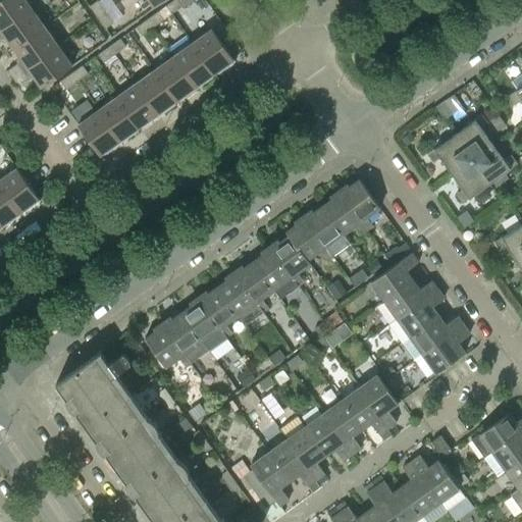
[(0,0),(0,29),(31,7),(25,0),(0,0)]
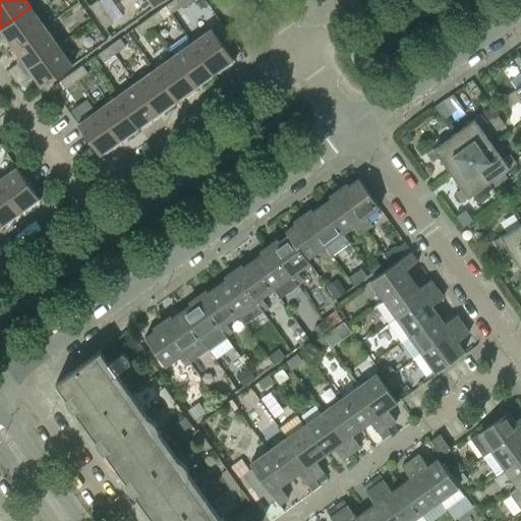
[(106,12),(97,0),(90,6),(98,17),(106,12)]
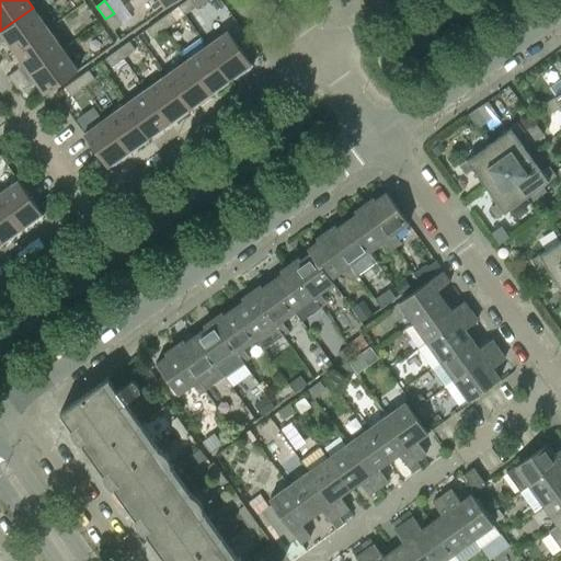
[(195,7),(190,0),(186,0),(178,7),(184,14),(195,7)]
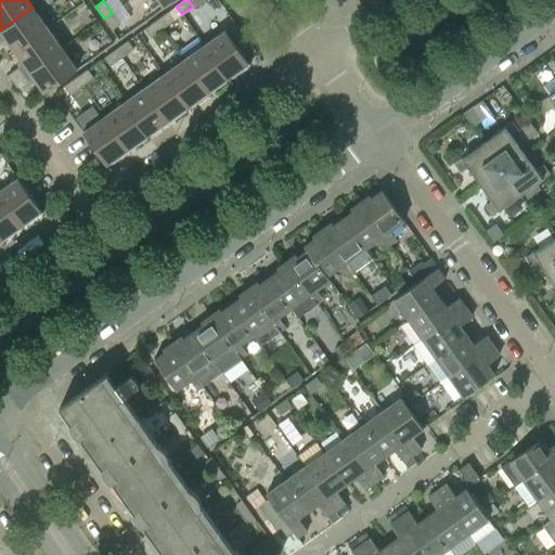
[(194,9),(206,0),(188,0),(193,7),(194,9)]
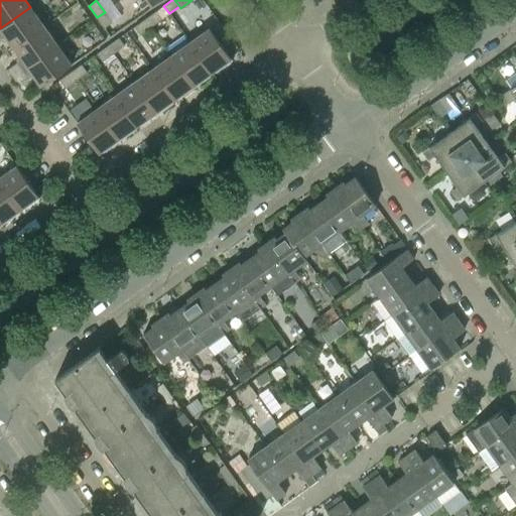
[(13,47),(44,26),(30,7),(0,28),(0,39),(5,36),(13,47)]
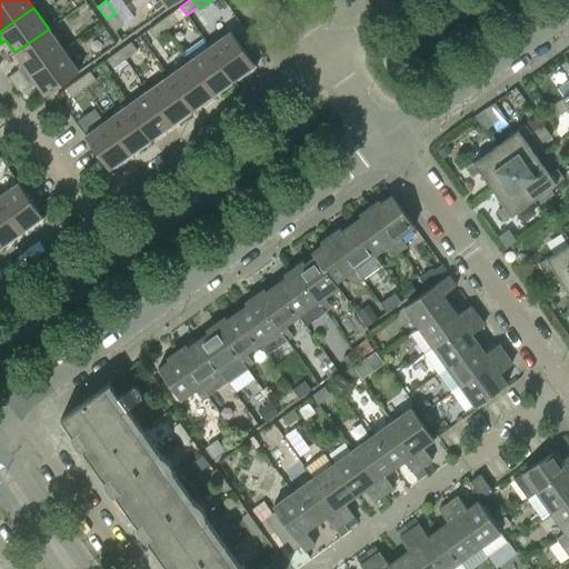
[(166,30),(178,21),(172,12),(160,21),(166,30)]
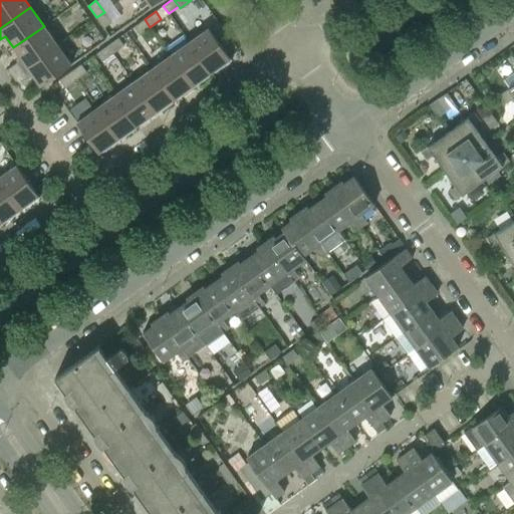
[(111,22),(104,12),(96,17),(103,28),(111,22)]
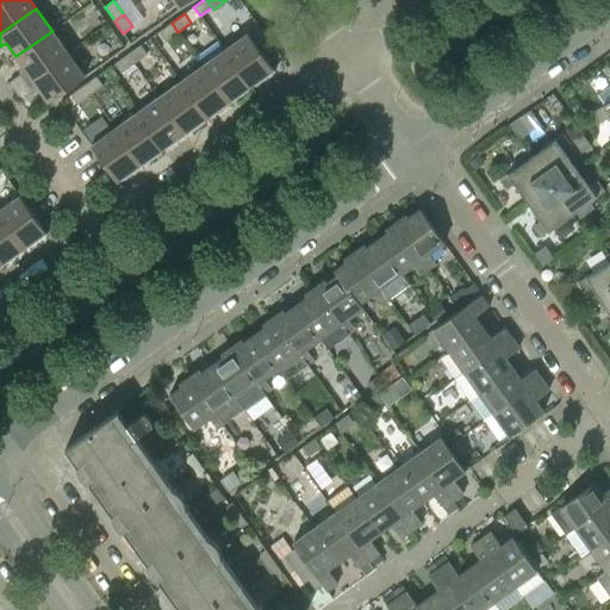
[(178,32),(172,23),(159,32),(165,41),(178,32)]
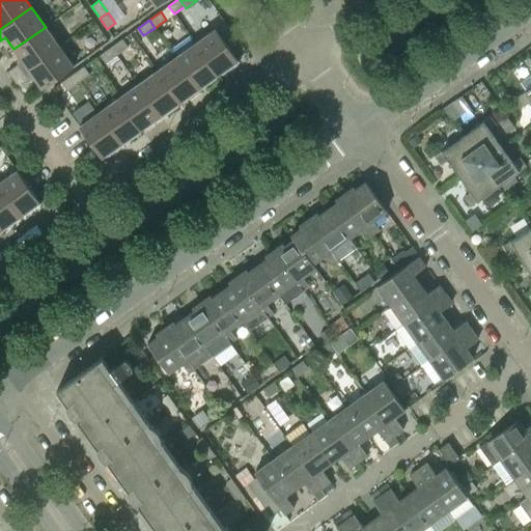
[(12,79),(59,46),(46,27),(14,49),(22,61),(7,72),(12,79)]
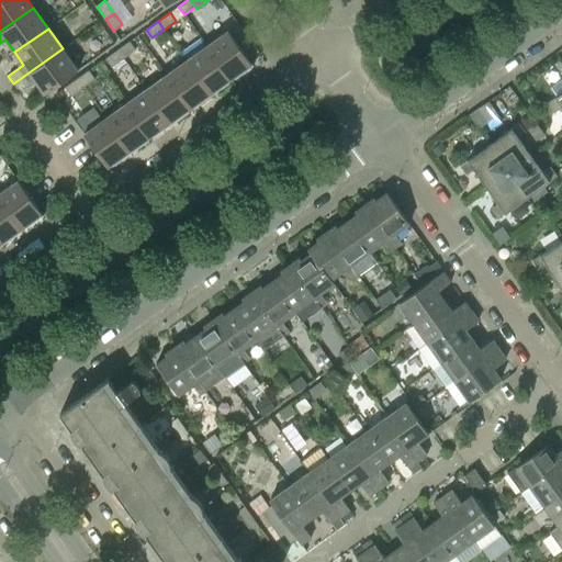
[(251,64),(227,31),(206,46),(231,79),(251,64)]
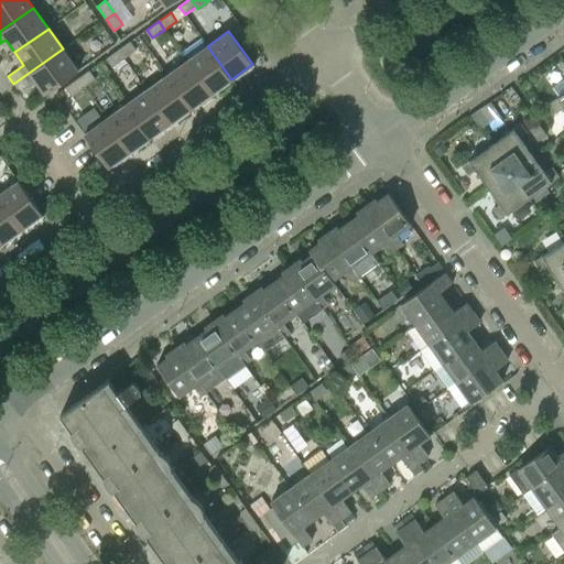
[(123,58),(136,50),(130,41),(117,51),(123,58)]
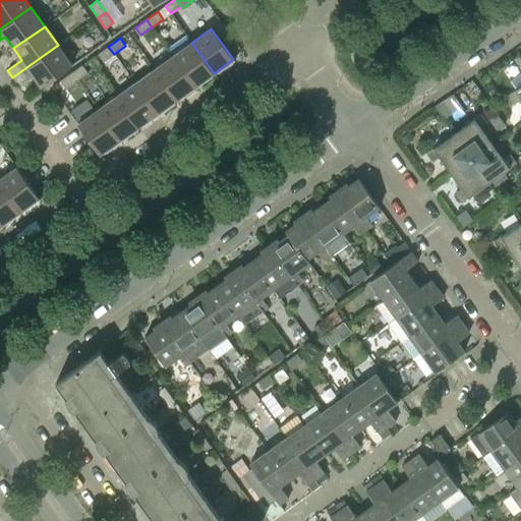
[(214,73),(191,43),(172,56),(194,87),(214,73)]
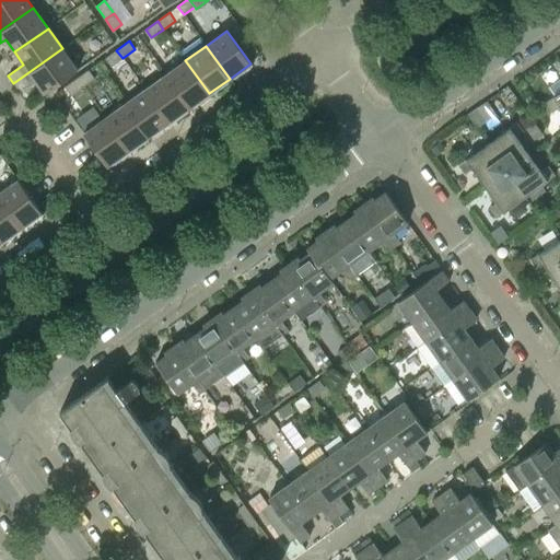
[(44,93),(78,70),(62,48),(13,83),(19,92),(35,80),(44,93)]
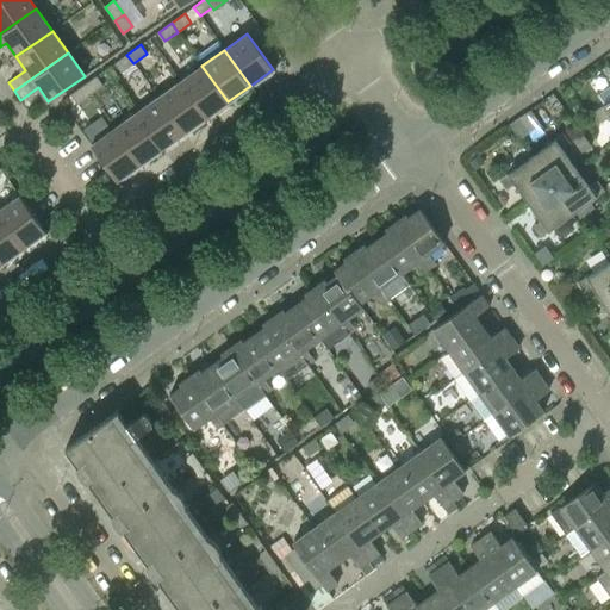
[(134,63),(126,55),(114,63),(120,73),(134,63)]
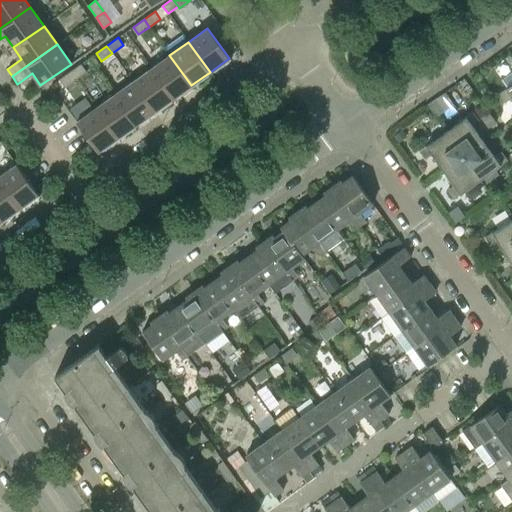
[(93,55),(88,59),(94,68),(99,64),(93,55)]
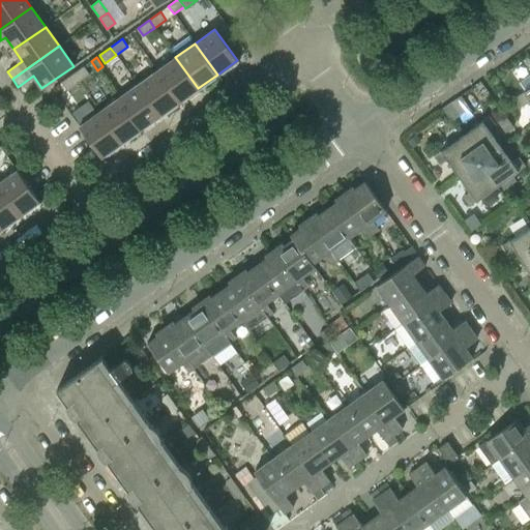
[(198,88),(175,57),(156,70),(178,101),(198,88)]
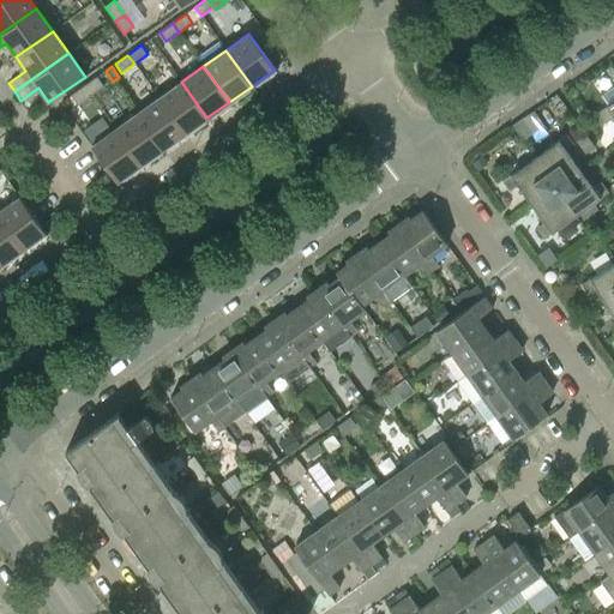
[(90,96),(103,86),(96,77),(83,86),(90,96)]
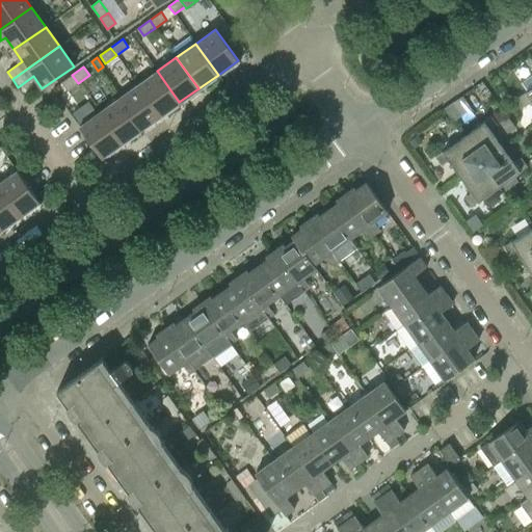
[(179,102),(157,71),(137,84),(160,116),(179,102)]
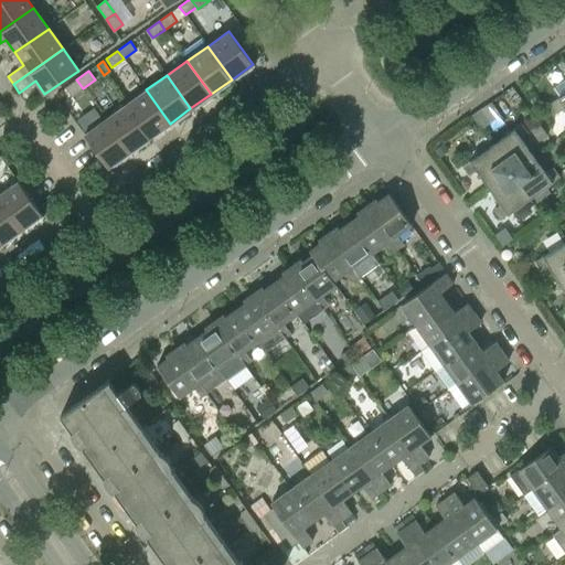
[(564,78),(553,87),(560,96),(550,104),(556,114),(564,108),(564,109),(564,78)]
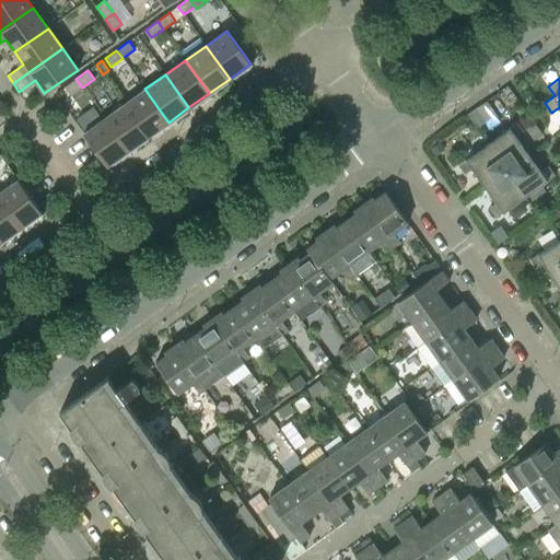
[(82,88),(76,79),(65,88),(70,95),(82,88)]
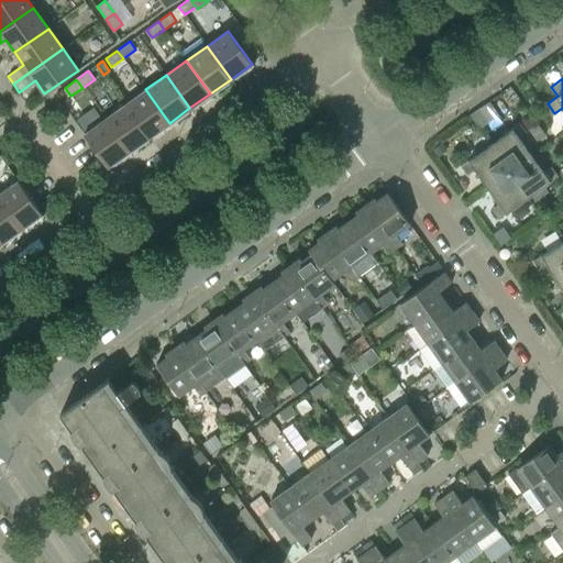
[(169,123),(145,89),(125,103),(148,138),(169,123)]
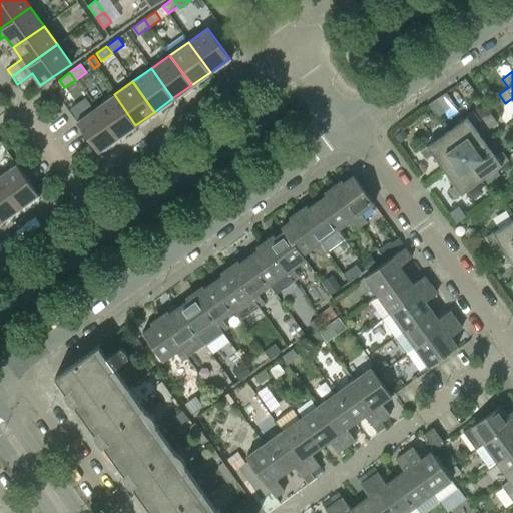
[(135,125),(114,94),(95,108),(117,138),(135,125)]
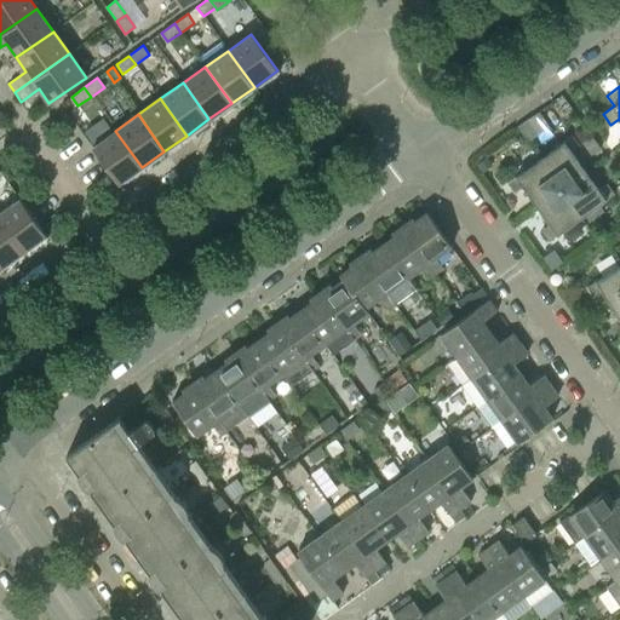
[(142,167),(115,131),(92,147),(118,184),(142,167)]
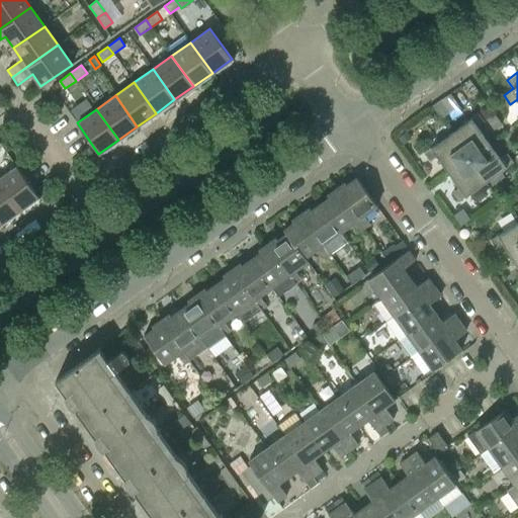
[(489,143),(478,127),(485,122),(478,113),(450,134),(467,158),(489,143)]
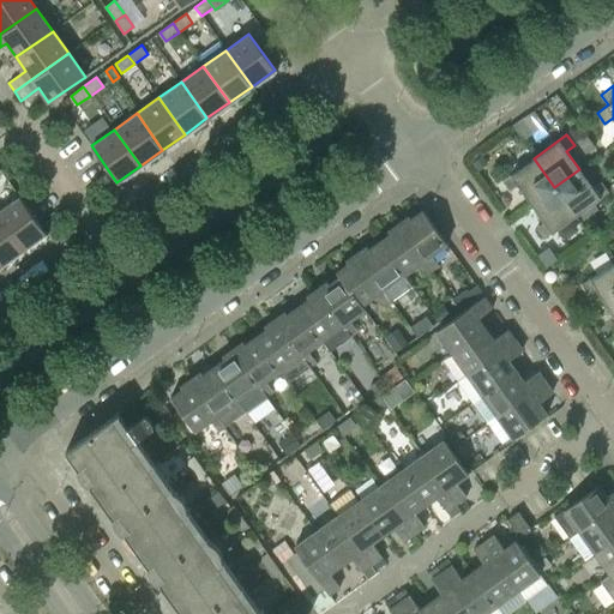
[(554,187),(534,158),(501,181),(509,192),(517,186),(530,204),(554,187)]
